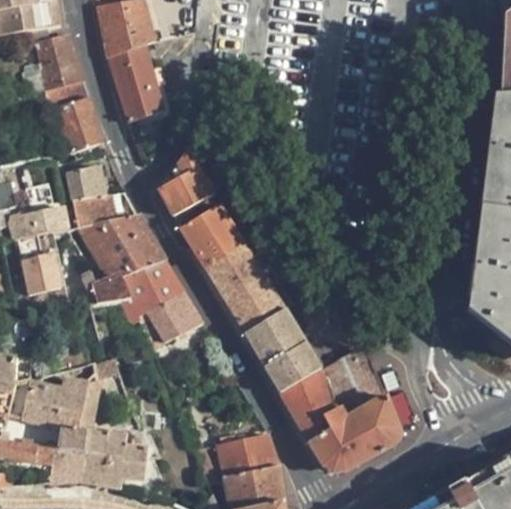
[(0,36),(31,31),(59,26),(54,0),(0,0),(0,36)]
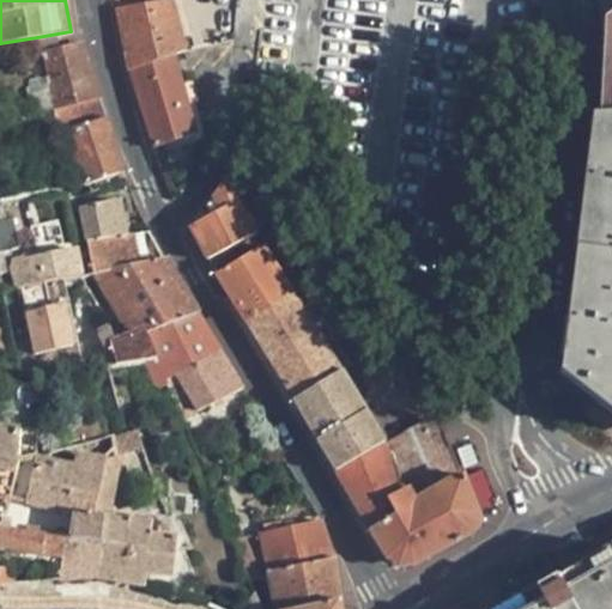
[(116,6),(128,68),(174,52),(185,49),(171,0),(155,0),(116,6)]
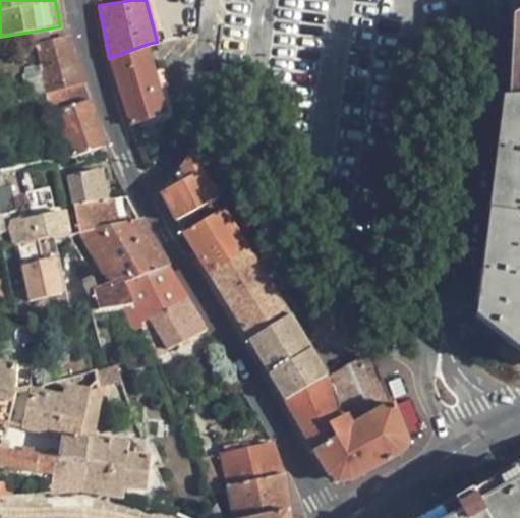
[(509,0),(512,16),(513,15),(519,9),(519,0),(509,0)]
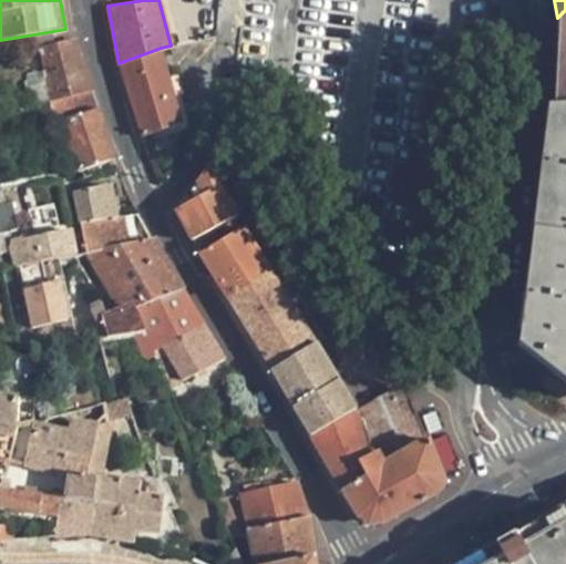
[(554,93),(552,108),(565,106),(565,10),(558,17),(554,93)]
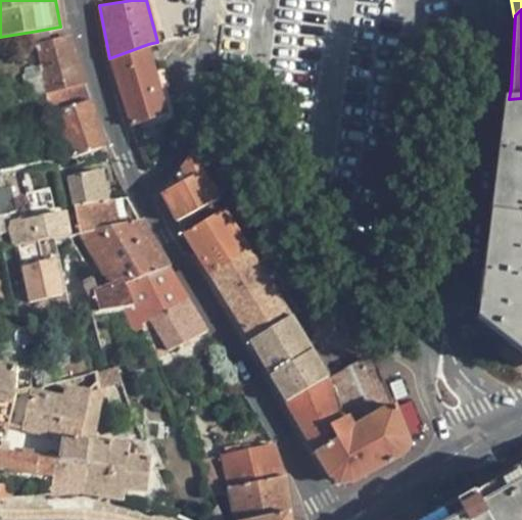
[(43,90),(43,92),(47,111),(89,98),(64,26),(60,27),(32,32),(40,69),(21,73),(26,93),(43,90)]
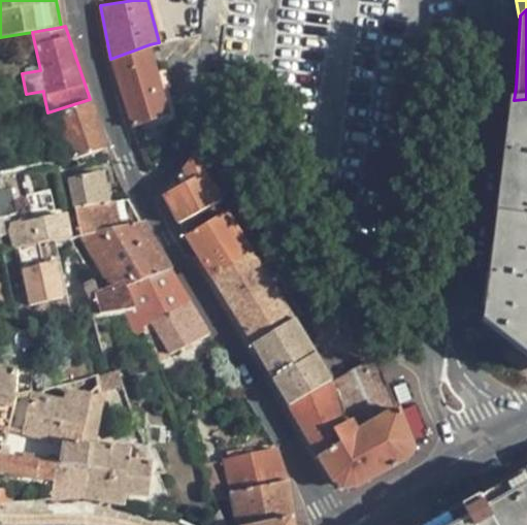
[(150,44),(110,59),(110,60),(132,126),(157,117),(168,112),(150,44)]
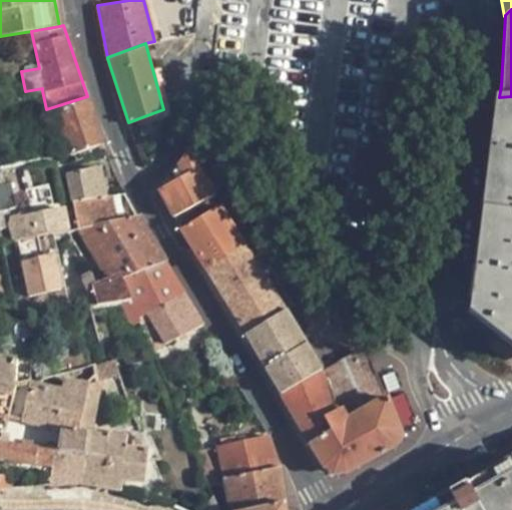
[(102,140),(87,96),(46,109),(48,120),(57,117),(69,152),(102,140)]
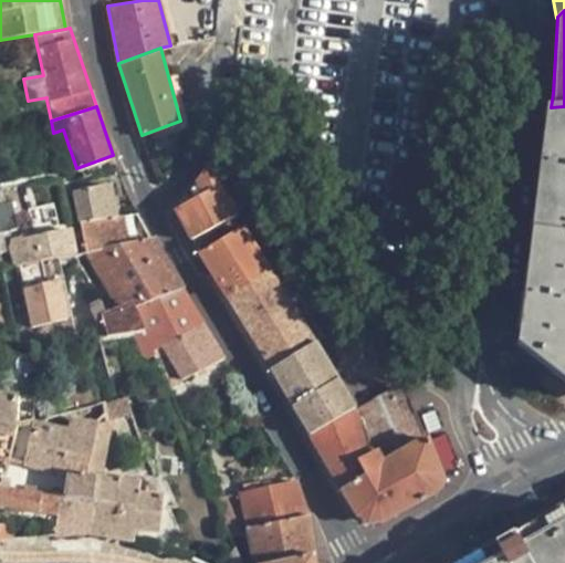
[(564,106),(551,107),(547,133),(540,199),(533,247),(522,341),(564,374),(564,106)]
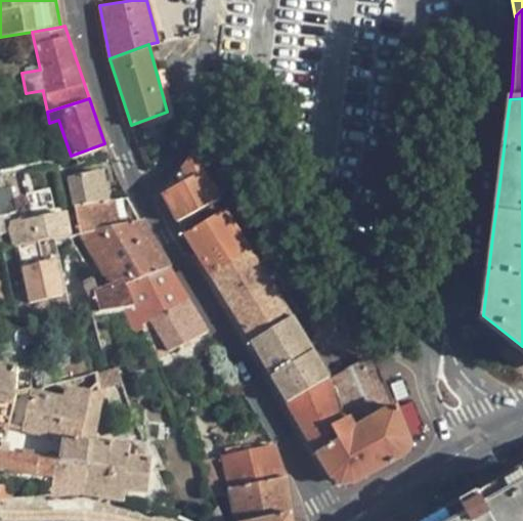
[(192,149),(168,181),(171,186),(162,191),(179,226),(232,197),(229,192),(210,140),(193,152),(192,149)]
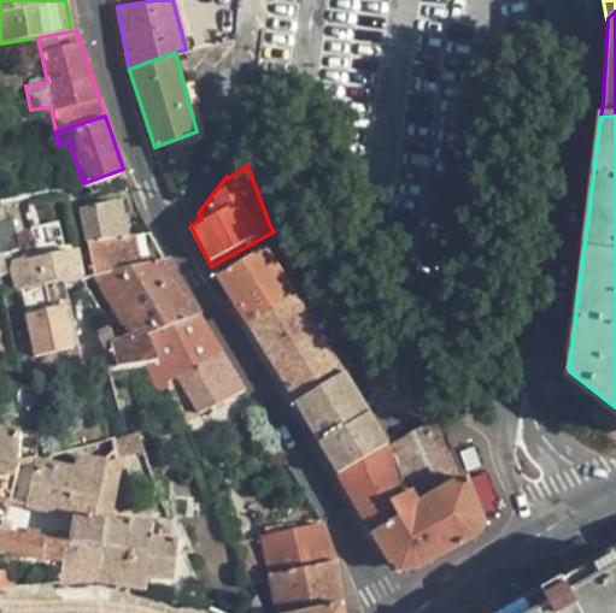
[(78,207),(86,241),(127,234),(119,199),(78,207)]
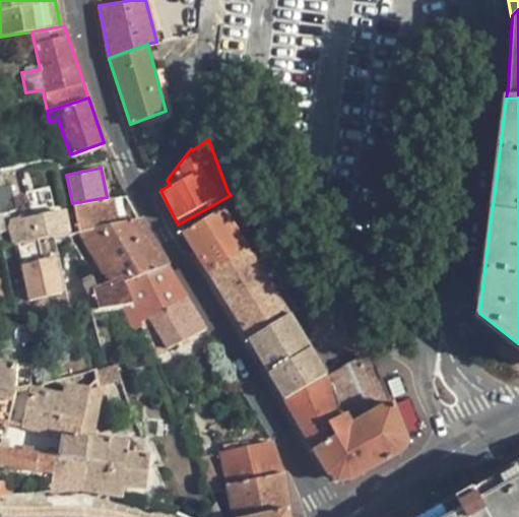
[(11,243),(67,234),(68,234),(63,209),(18,217),(9,185),(3,186),(0,175),(0,232),(9,231),(11,243)]
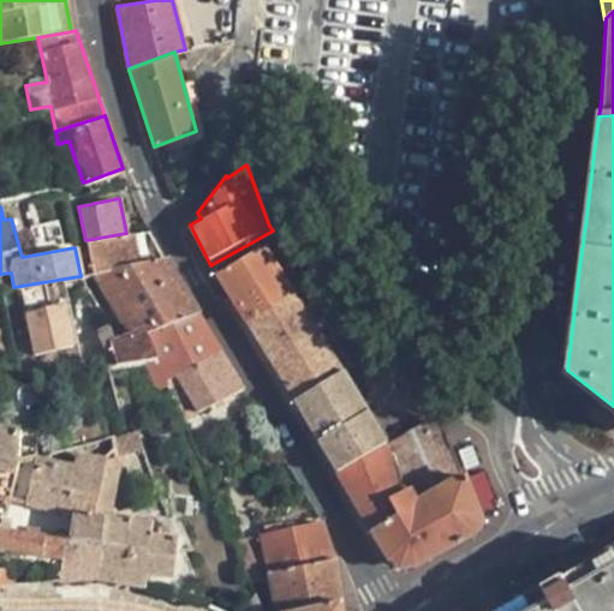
[(63,243),(59,226),(41,229),(46,246),(63,243)]
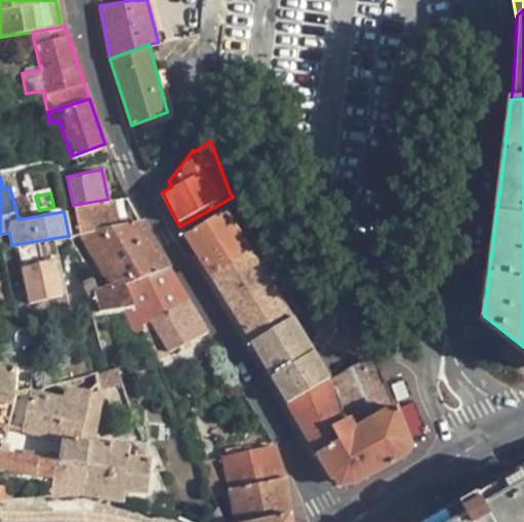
[(79,232),(80,232),(139,221),(127,196),(108,199),(73,205),(79,232)]
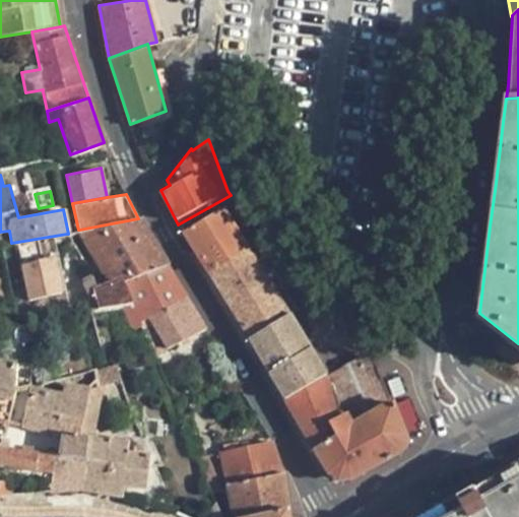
[(182,231),(206,272),(247,249),(220,207),(182,231)]
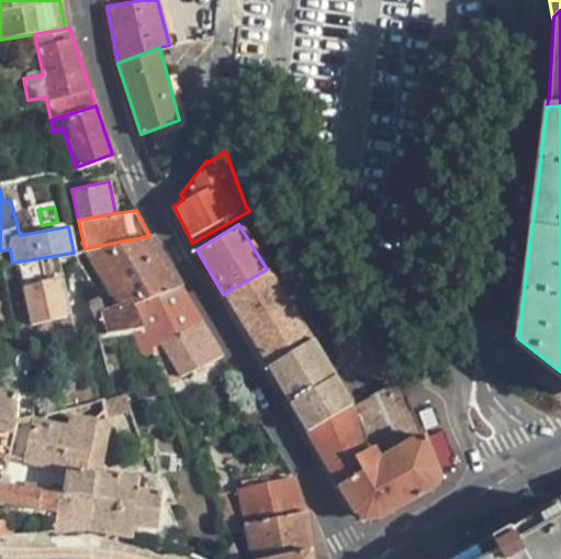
[(105,310),(101,301),(89,306),(93,319),(98,335),(105,333),(143,327),(133,303),(179,286),(149,236),(86,248),(119,303),(105,310)]
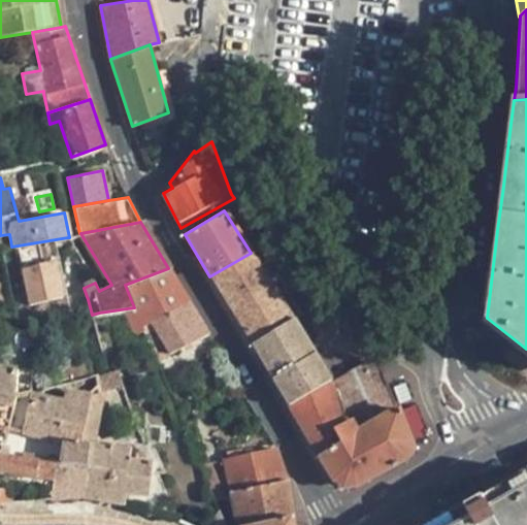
[(251,253),(209,276),(251,343),(291,318),(251,253)]
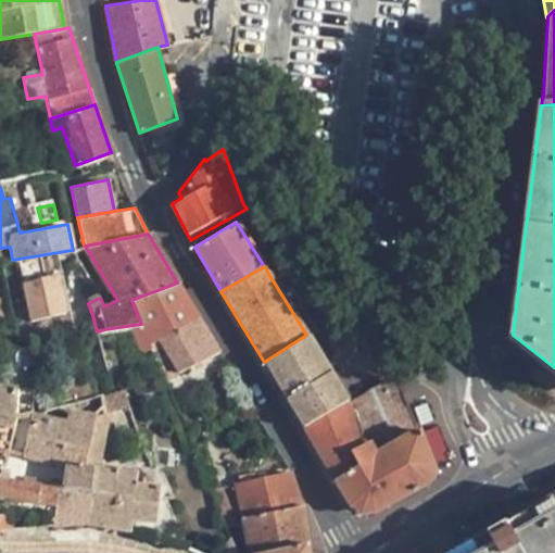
[(65,311),(57,274),(22,281),(30,318),(65,311)]
